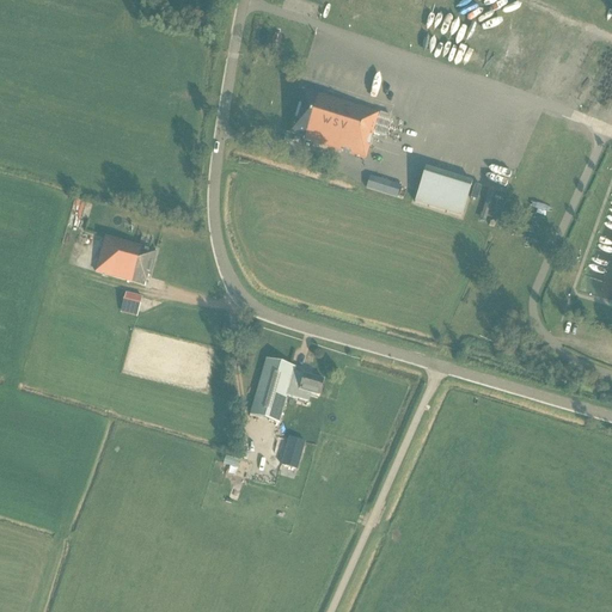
[(304,90),(292,124),(289,134),(305,139),(304,140),(366,159),(379,114),(304,90)]
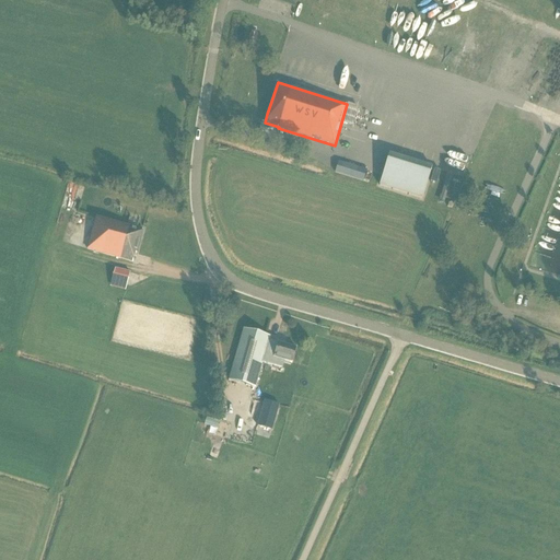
[(422,199),(432,167),(389,154),(380,186),(422,199)]
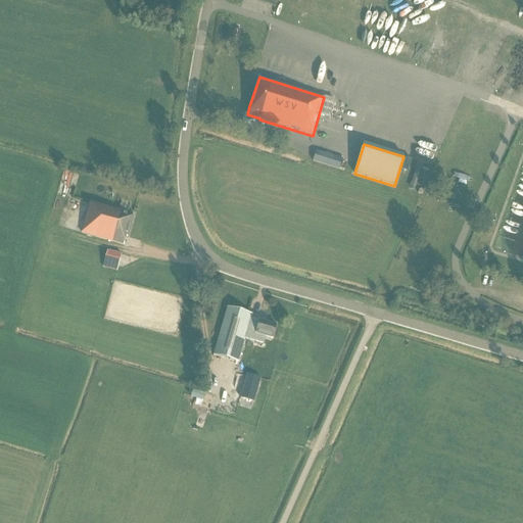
[(339,170),(342,159),(317,151),(314,161),(339,170)]
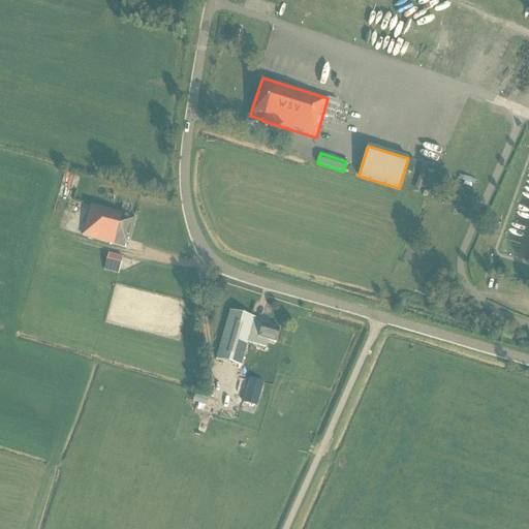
[(128,240),(135,217),(91,205),(82,236),(125,248),(128,240)]
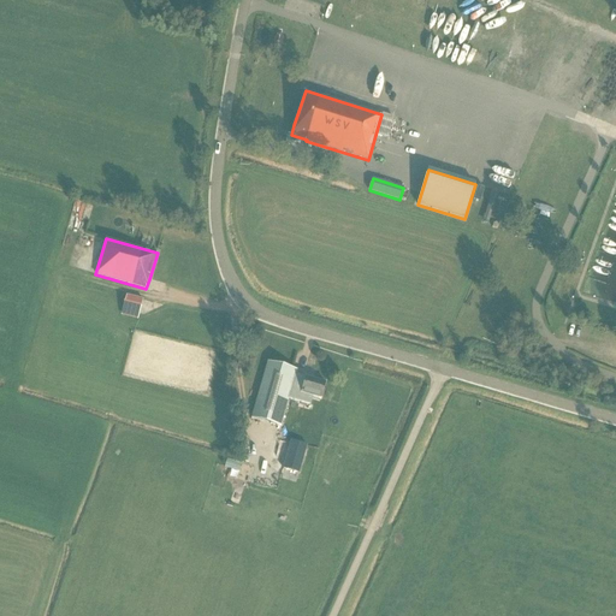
[(143,300),(125,295),(122,311),(140,315),(143,300)]
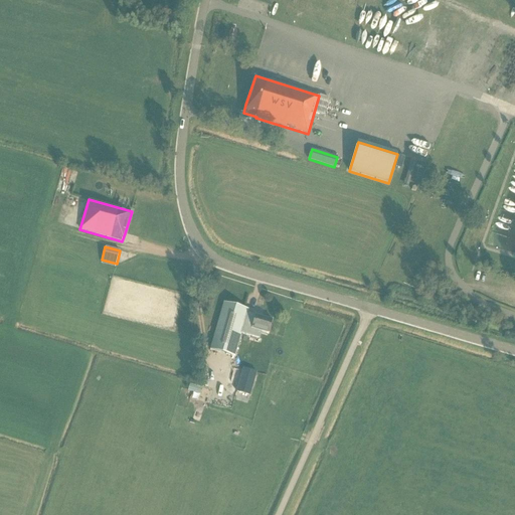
[(225,304),(211,351),(236,358),(242,334),(250,336),(252,329),(268,334),(272,321),(255,316),(254,317),(246,314),(248,310),(225,304)]
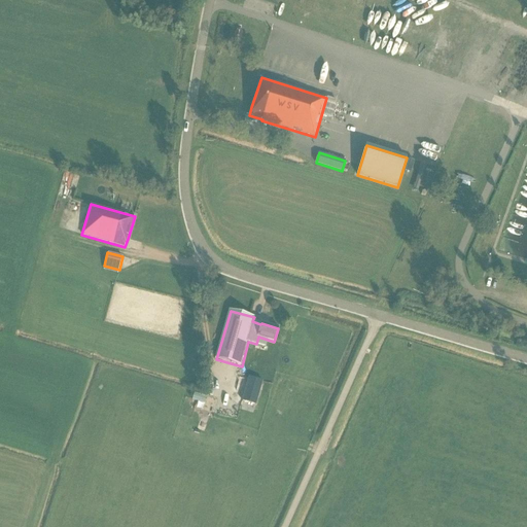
[(250,377),(243,400),(256,405),(264,380),(250,377)]
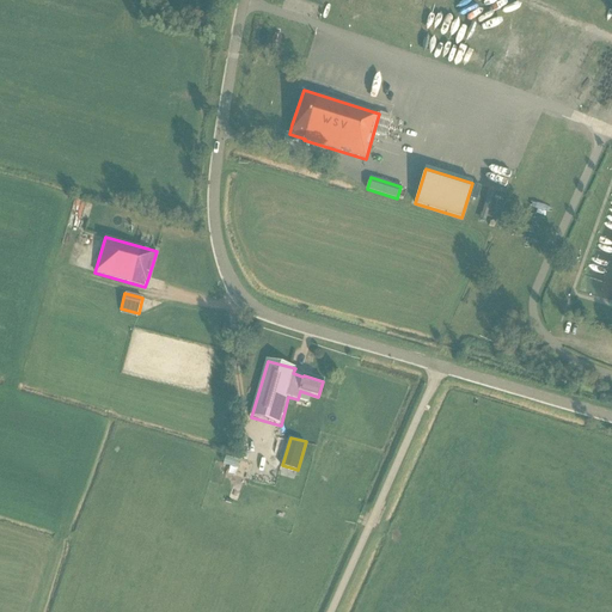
[(268,477),(274,478),(279,456),(264,452),(261,470),(245,466),(242,478),(265,483),(268,477)]
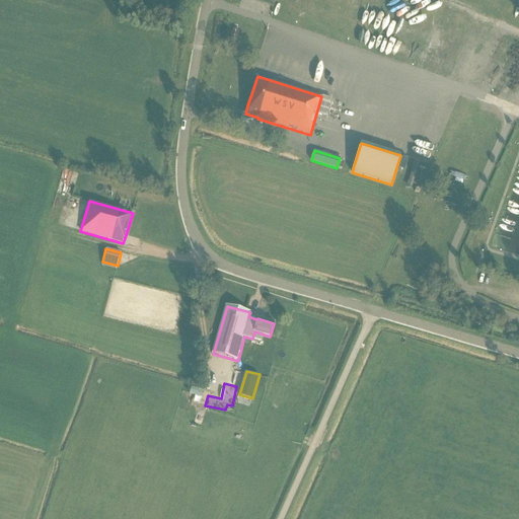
[(190,388),(189,396),(202,398),(203,390),(190,388)]
